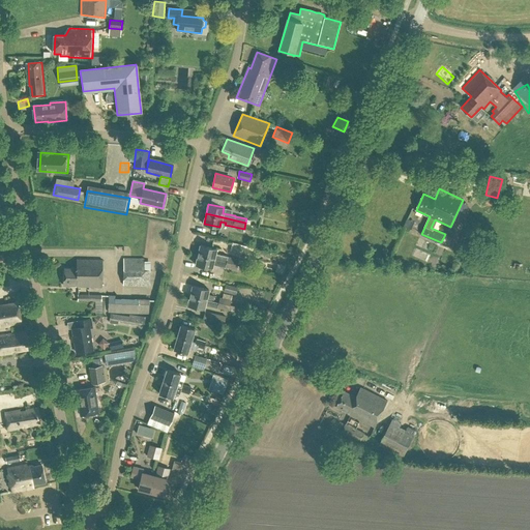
[(218,259),(227,261),(238,264),(239,260),(227,257),(227,256),(219,255),(215,254),(216,247),(201,244),(199,254),(218,259)]
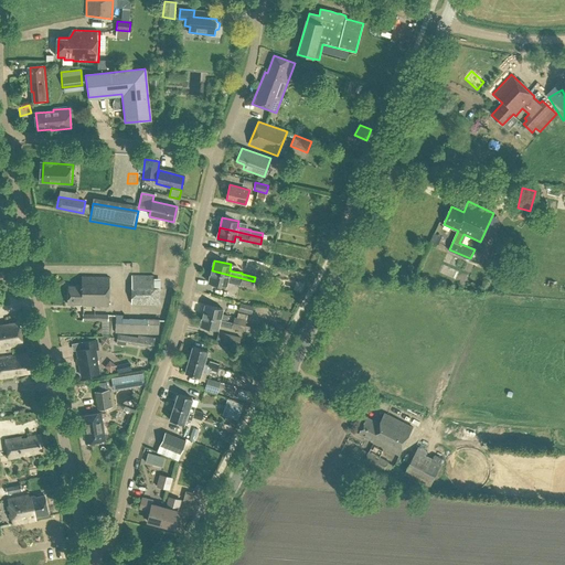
[(252,272),(253,262),(237,260),(237,270),(252,272)]
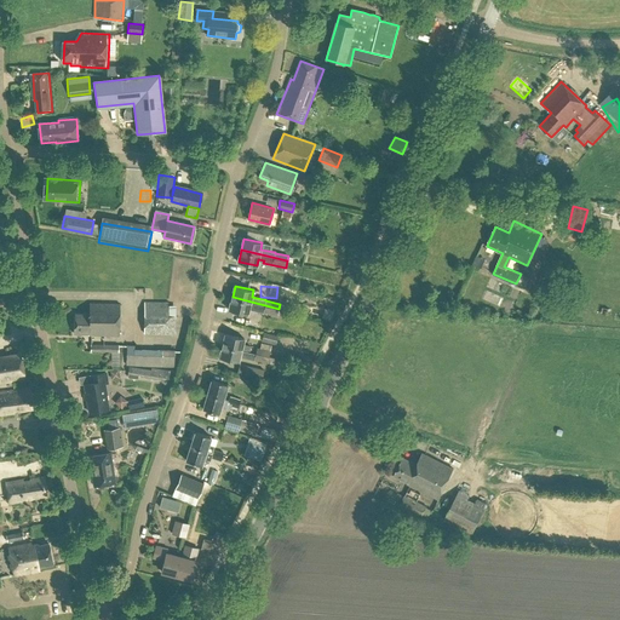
[(264,310),(265,305),(256,303),(233,297),(230,309),(248,314),(250,306),(264,310)]
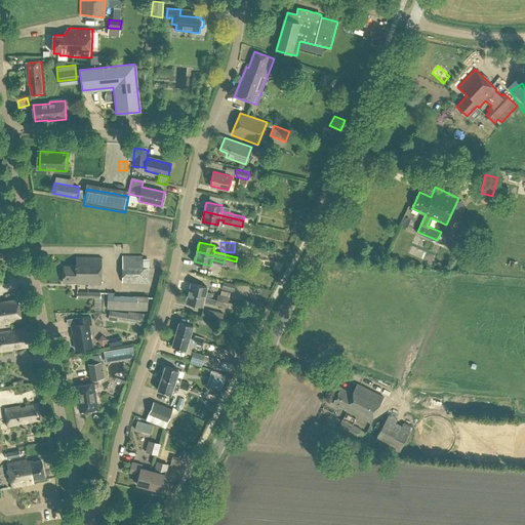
[(149,283),(149,268),(143,268),(143,255),(122,255),(122,282),(149,283)]
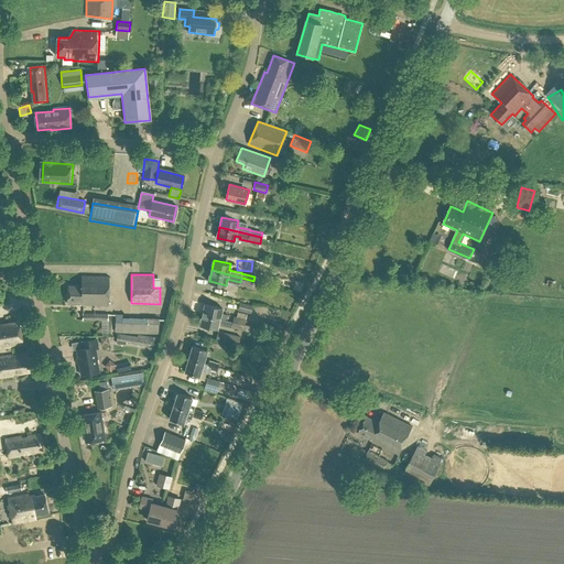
[(109,306),(110,277),(83,277),(82,285),(68,285),(68,304),(76,304),(76,305),(109,306)]
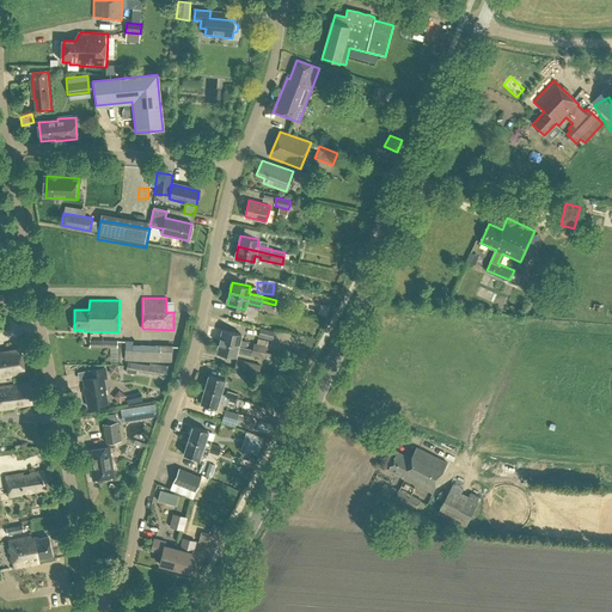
[(273,312),(275,305),(262,301),(261,306),(259,310),(273,312)]
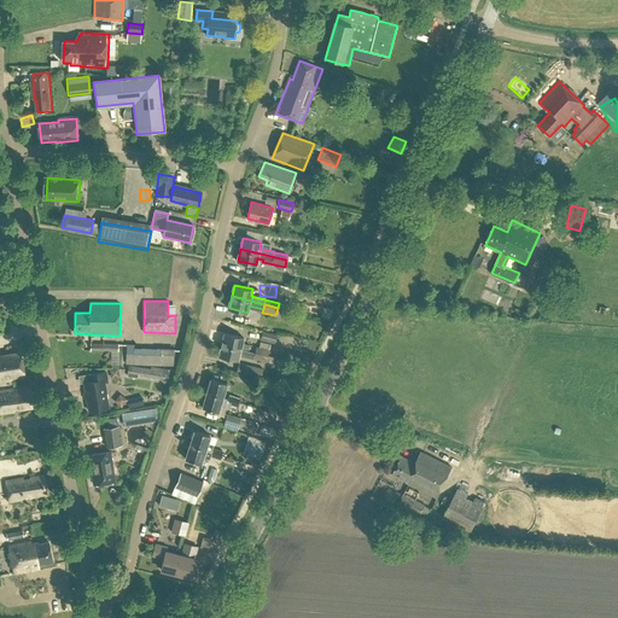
[(332,310),(324,308),(321,318),(331,320),(332,310)]
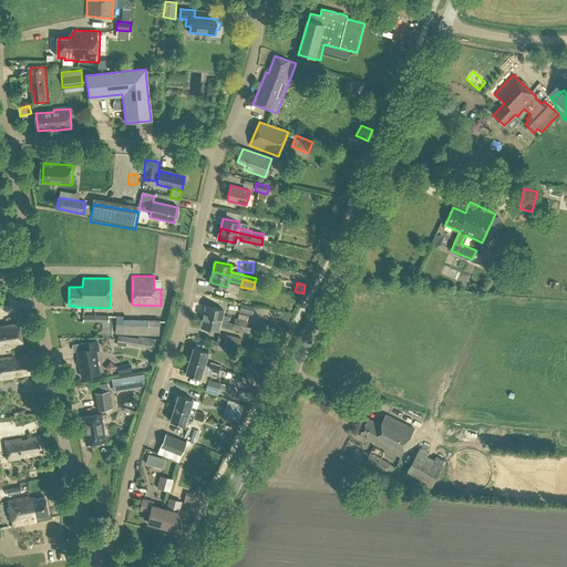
[(203,317),(228,322),(229,317),(223,316),(225,310),(205,306),(203,317)]
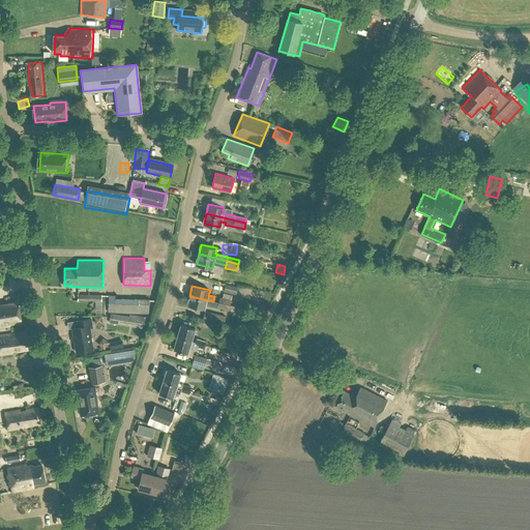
[(217,307),(218,303),(218,302),(213,301),(189,296),(187,306),(205,311),(206,305),(217,307)]
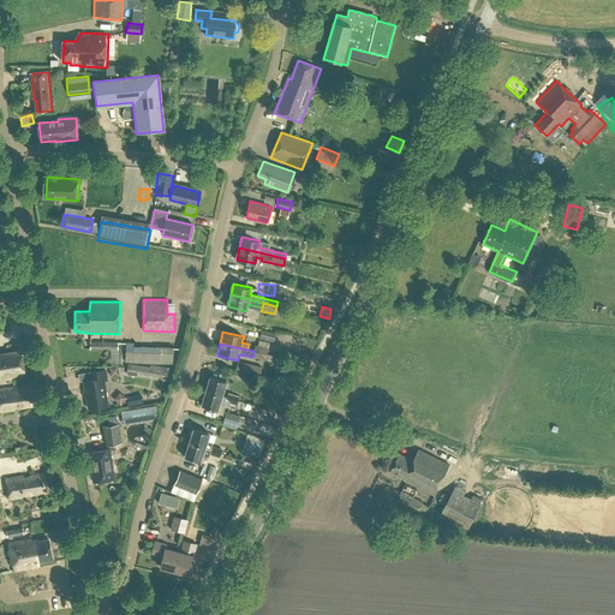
[(0,380),(12,378),(12,376),(24,374),(21,351),(0,353),(0,380)]
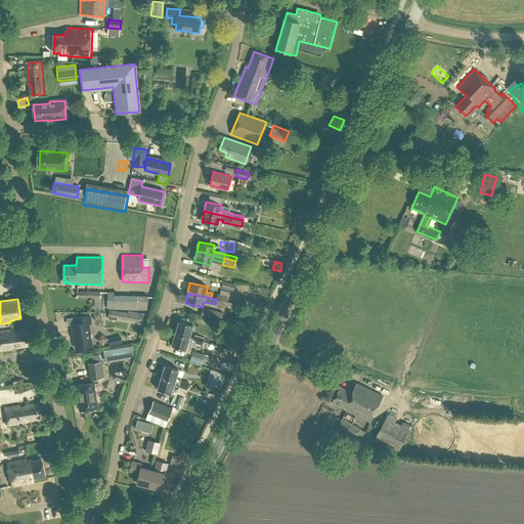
[(221,321),(222,313),(203,308),(201,316),(221,321)]
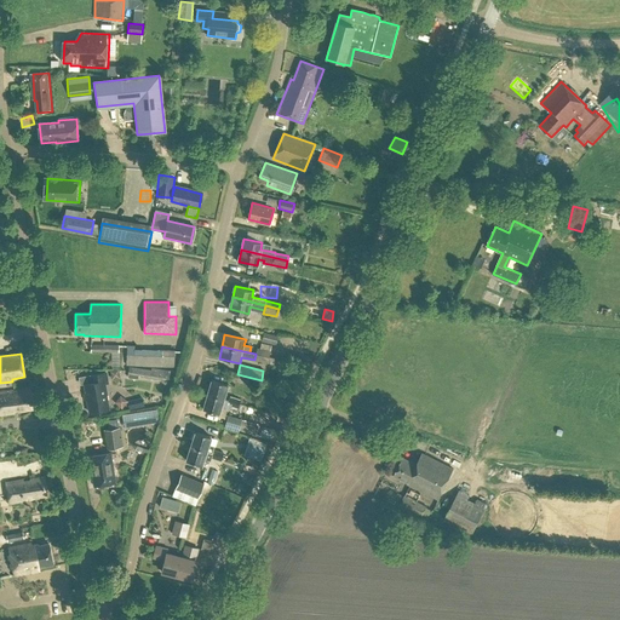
[(150,371),(130,367),(127,375),(138,378),(138,375),(168,380),(170,371),(151,367),(150,371)]
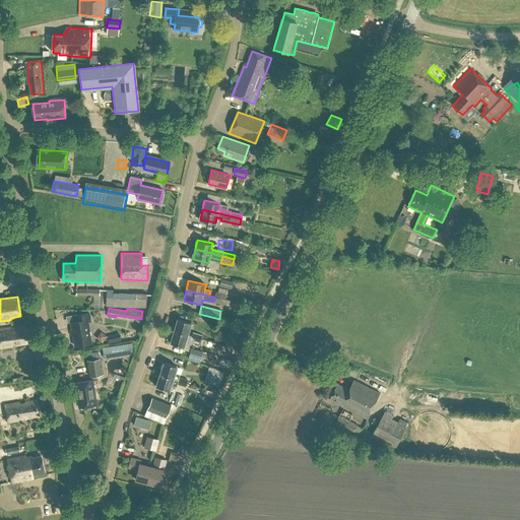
[(75,346),(90,343),(87,322),(89,321),(88,313),(76,315),(77,321),(71,322),(75,346)]
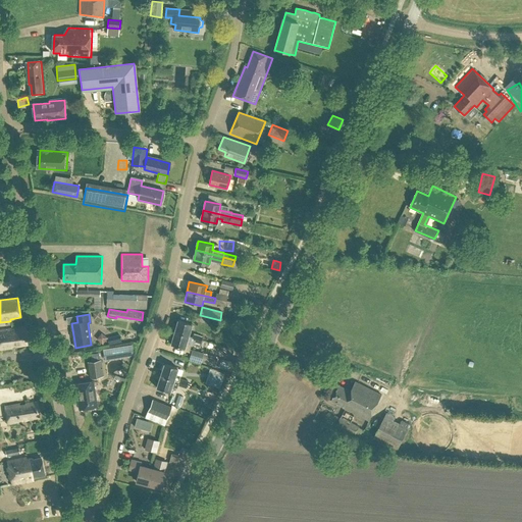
[(175,332),(189,335),(193,324),(179,320),(175,332)]
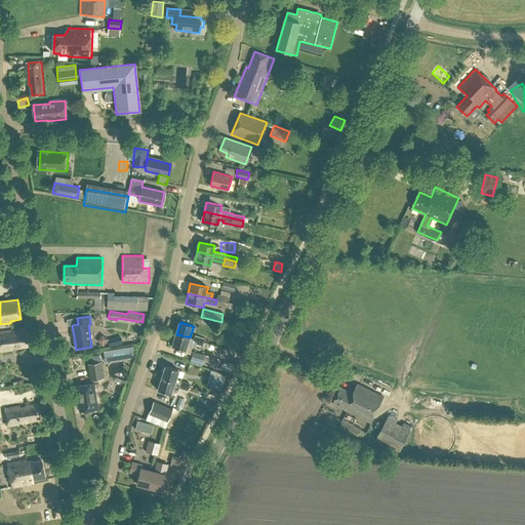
[(27,348),(25,329),(0,332),(0,352),(11,350),(11,348),(17,347),(17,349),(27,348)]
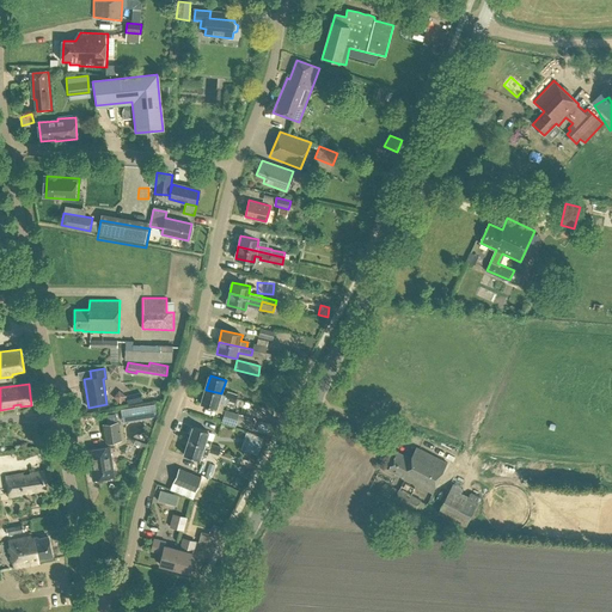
[(216,408),(221,393),(206,390),(202,403),(216,408)]
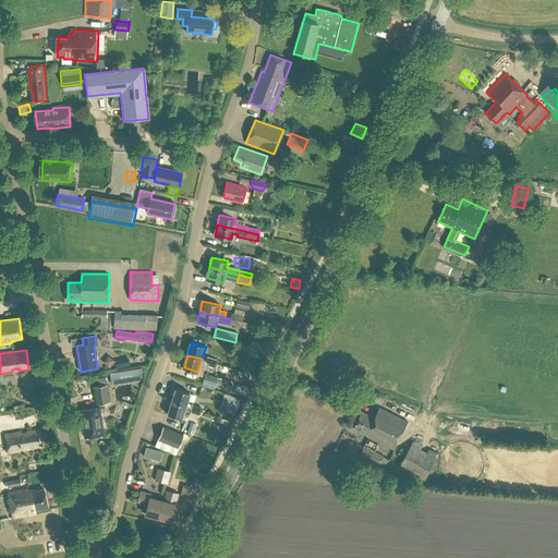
[(205,374),(202,384),(215,387),(217,377),(205,374)]
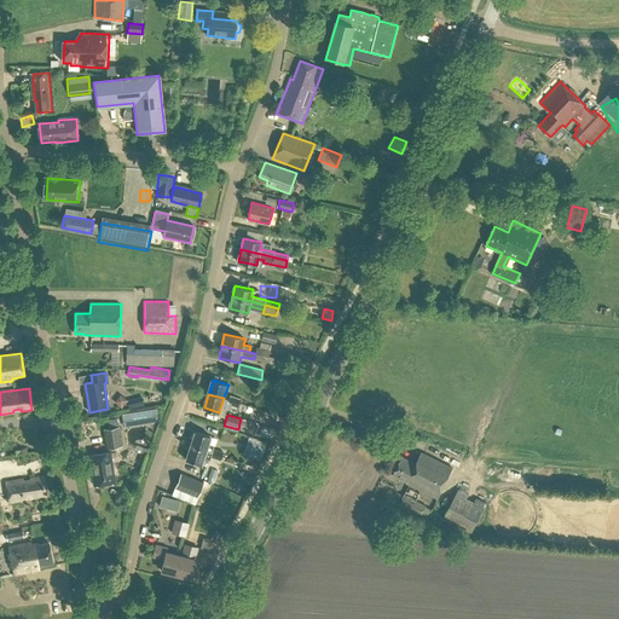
[(261,426),(258,435),(270,439),(273,429),(261,426)]
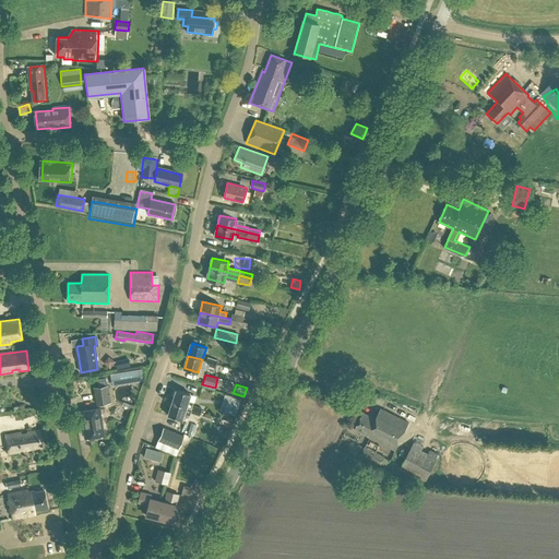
[(96,405),(111,403),(108,385),(94,388),(96,405)]
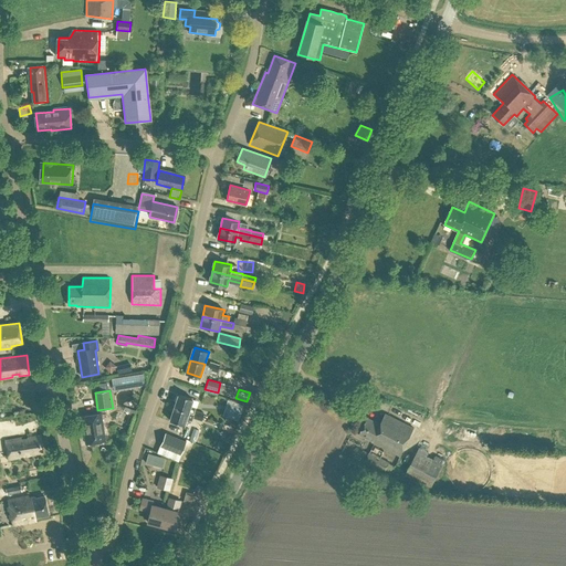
[(178,395),(174,407),(201,417),(203,412),(194,409),(195,407),(189,406),(191,399),(178,395)]
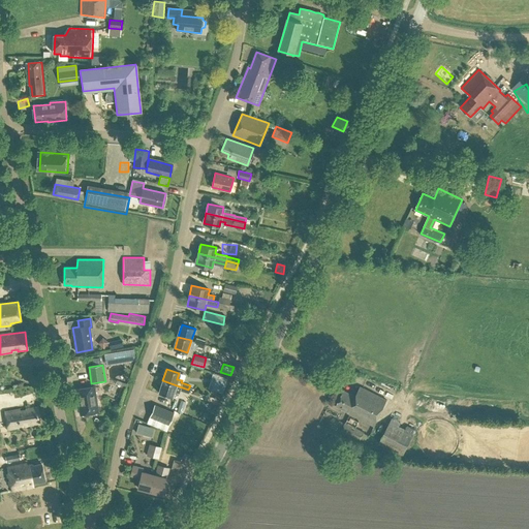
[(208,389),(222,394),(226,383),(211,378),(208,389)]
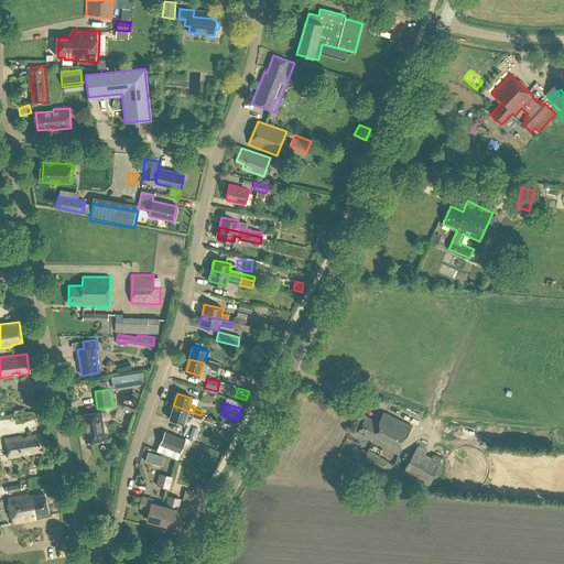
[(201,415),(173,405),(169,419),(183,423),(185,418),(190,419),(191,416),(199,419),(201,415)]
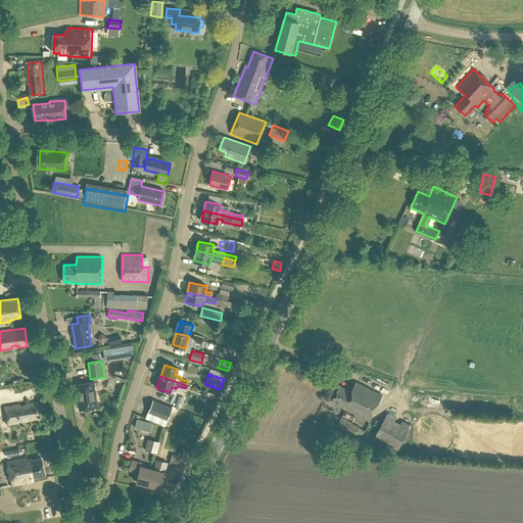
[(80,410),(97,408),(94,383),(77,385),(80,410)]
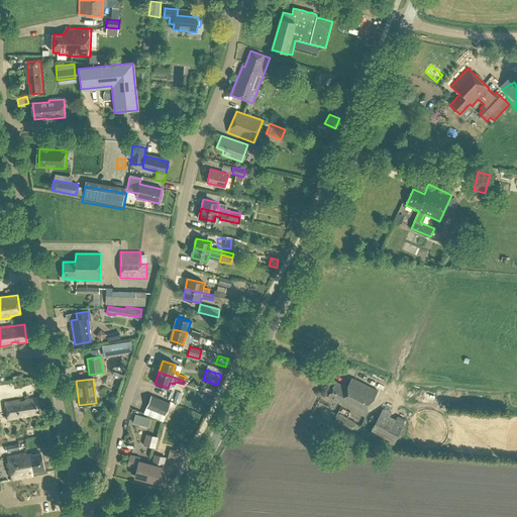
[(377,392),(350,379),(346,388),(334,382),(326,398),(341,405),(333,422),(351,431),(353,429),(357,431),(360,425),(355,423),(356,422),(343,415),(346,408),(364,417),(377,392)]
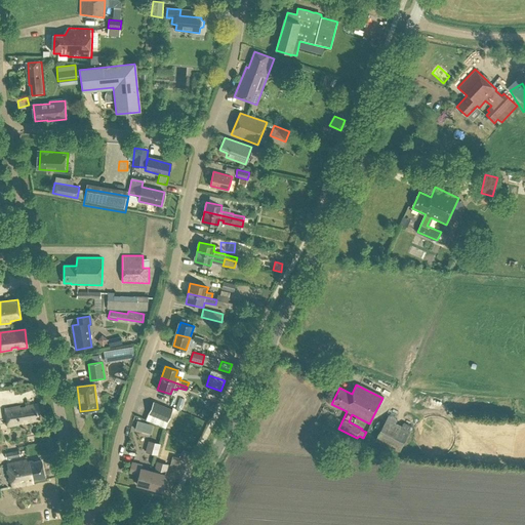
[(167,422),(172,410),(153,402),(148,414),(167,422)]
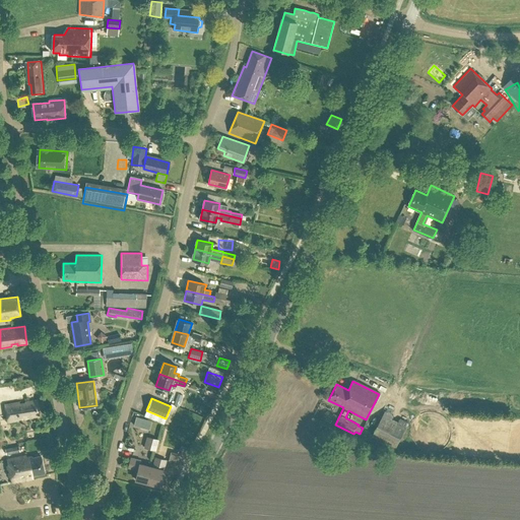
[(7,421),(39,417),(37,400),(25,402),(25,404),(20,405),(20,403),(5,405),(7,421)]
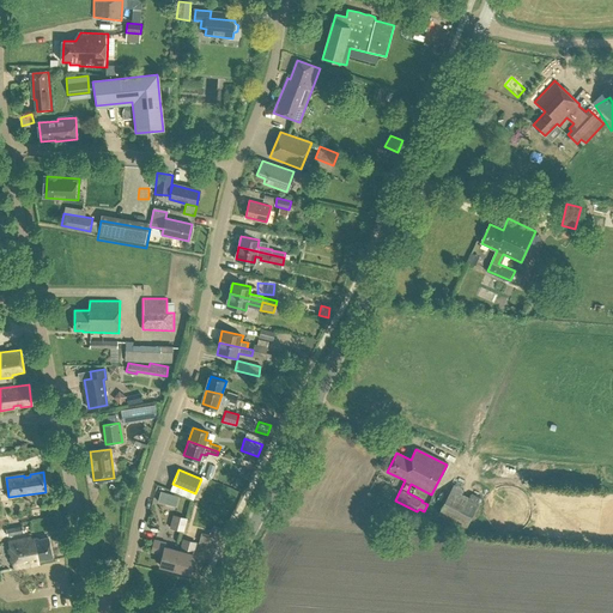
[(469,497),(463,493),(465,490),(455,485),(438,516),(467,530),(467,528),(474,533),(487,508),(480,504),(483,499),(472,493),(469,497)]
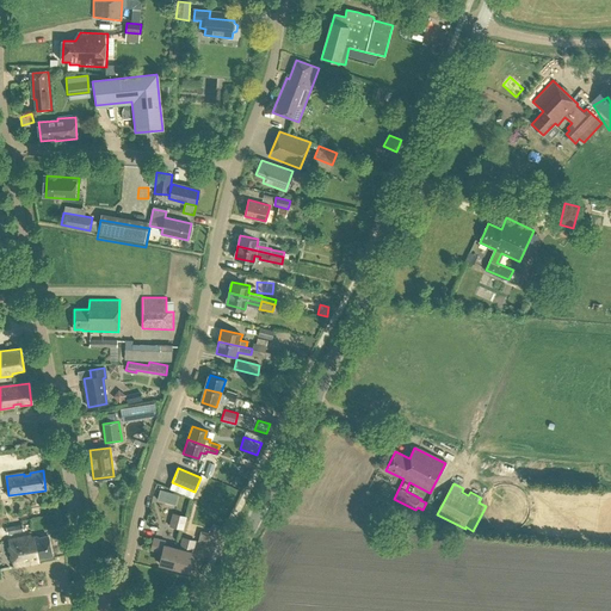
[(166,503),(168,493),(159,489),(156,500),(166,503)]
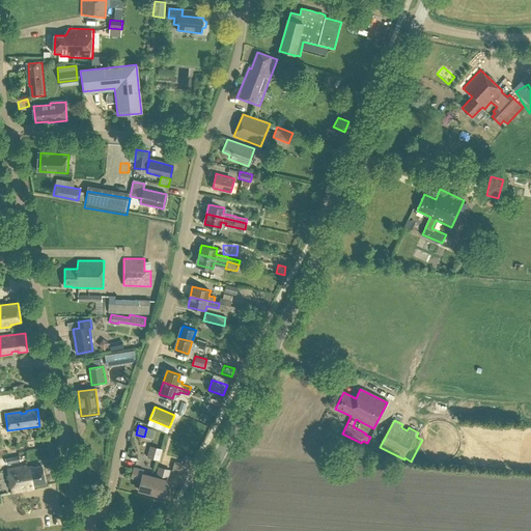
[(6,465),(21,462),(20,455),(5,458),(6,465)]
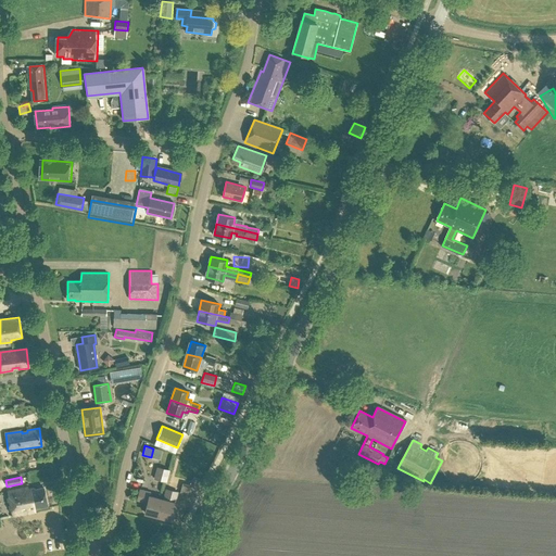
[(28,489),(27,488),(7,491),(12,516),(28,513),(27,510),(47,506),(43,488),(35,490),(35,488),(28,489)]
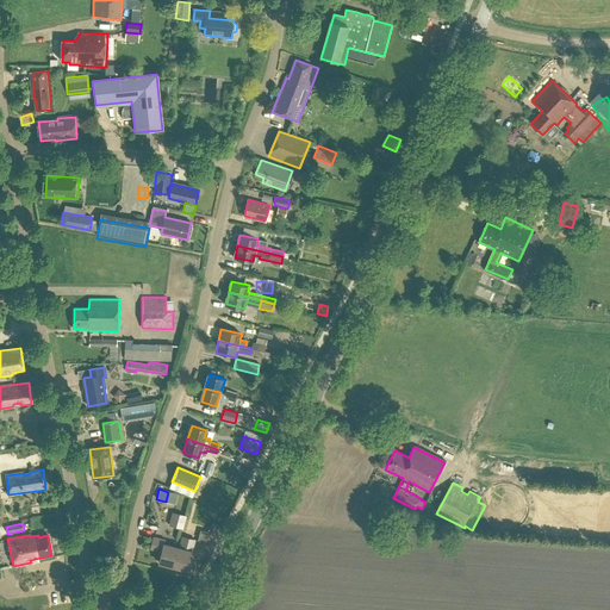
[(172,566),(175,548),(163,545),(165,540),(153,537),(150,548),(162,552),(159,562),(172,566)]
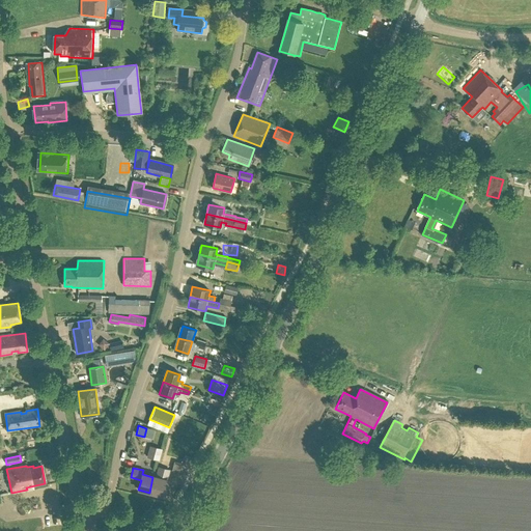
[(152,477),(149,493),(164,496),(168,481),(166,480),(169,470),(159,468),(156,478),(152,477)]
